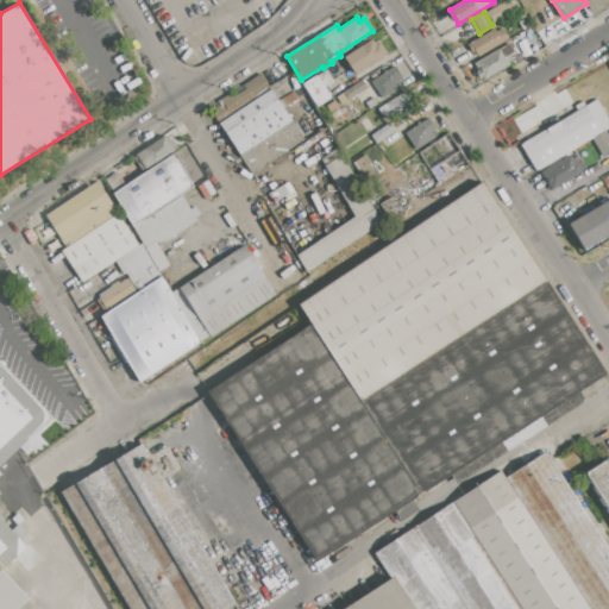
[(469,44),(500,25),(508,39),(477,58),(469,44)]
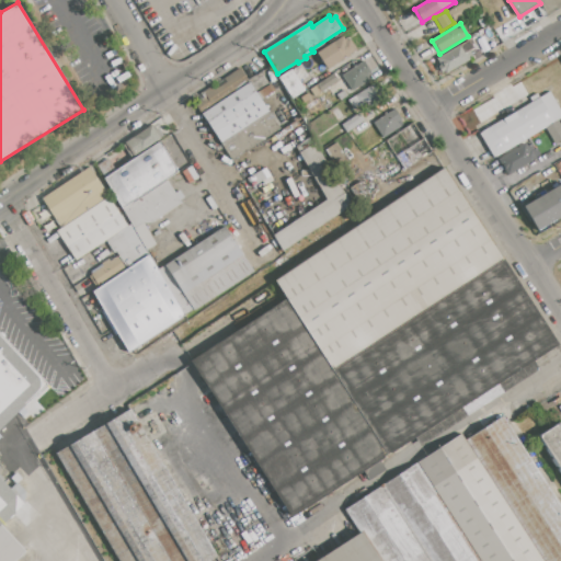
[(315,55),(343,36),(353,53),(324,71),(315,55)]
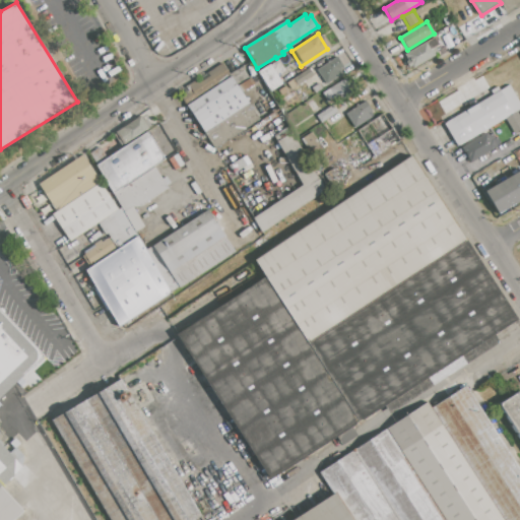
[(403,55),(429,39),(438,54),(412,69),(403,55)]
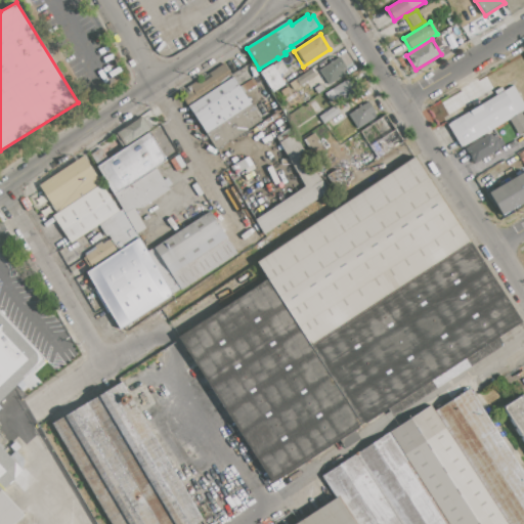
[(318,72),(340,57),(346,68),(343,70),(346,75),(328,86),(318,72)]
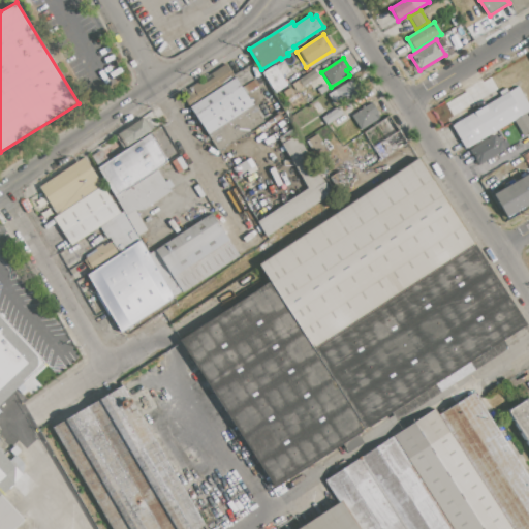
[(218,151),(190,106),(199,100),(191,87),(227,64),(265,122),(218,151)]
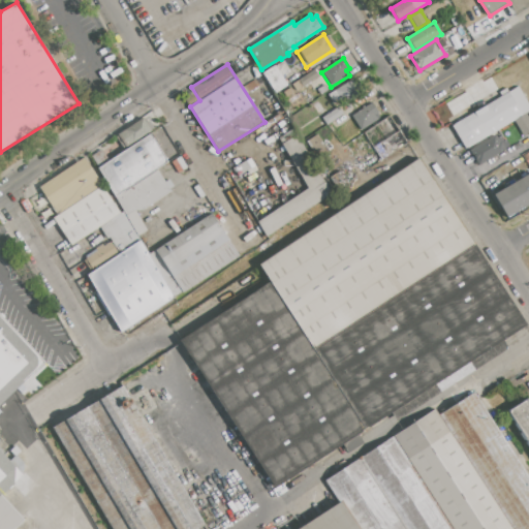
[(262,72),(275,65),(288,86),(276,94),(262,72)]
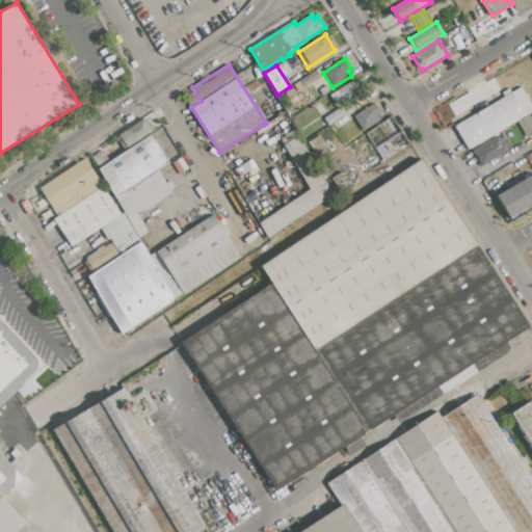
[(292,85),(316,70),(320,77),(296,92),(292,85)]
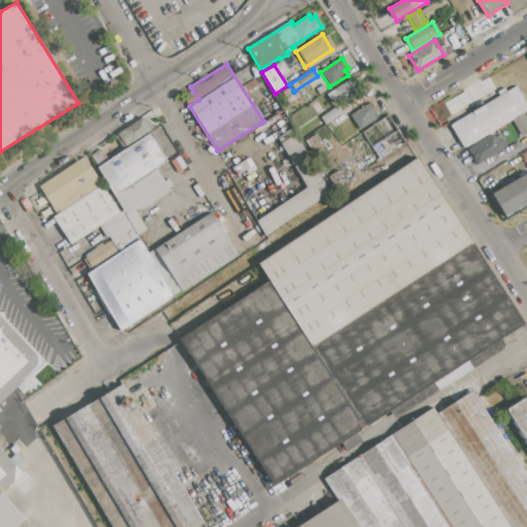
[(326,94),(351,78),(361,94),(345,104),(341,98),(332,103),(326,94)]
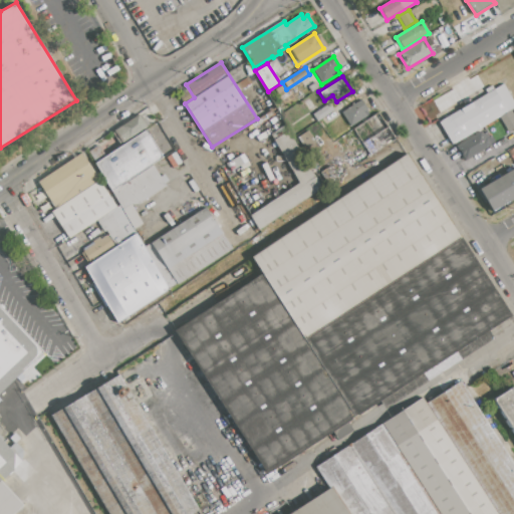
[(439,121),(487,93),(485,89),(492,85),(494,88),(508,80),(513,90),(513,92),(510,94),(513,100),(513,107),(453,146),(439,121)]
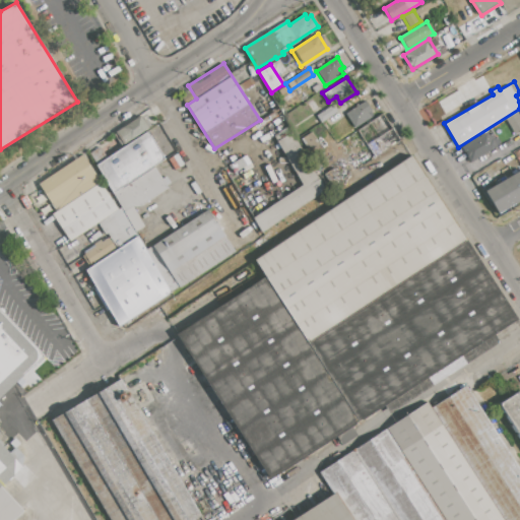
[(315,94),(311,88),(319,83),(323,90),(319,92),(315,94)]
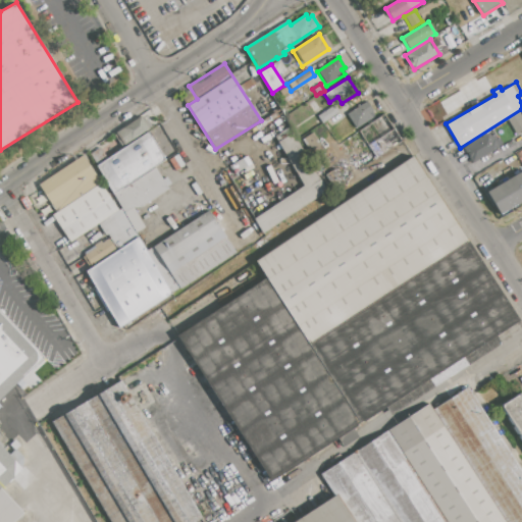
[(312,98),(316,95),(320,93),(325,100),(317,106),(312,98)]
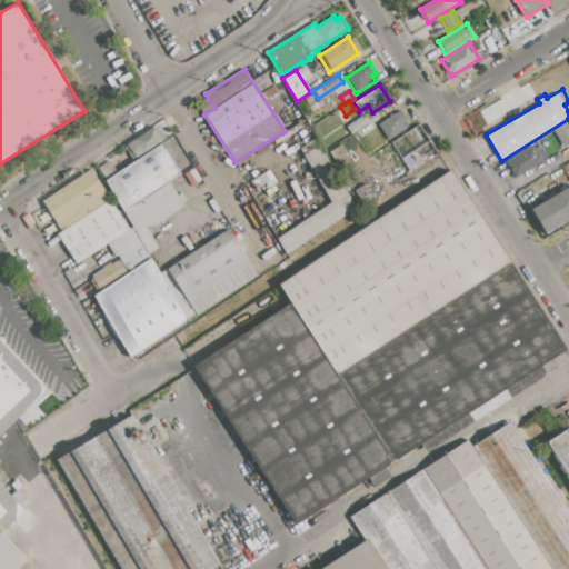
[(388,141),(378,125),(400,110),(407,121),(406,122),(409,128),(388,141)]
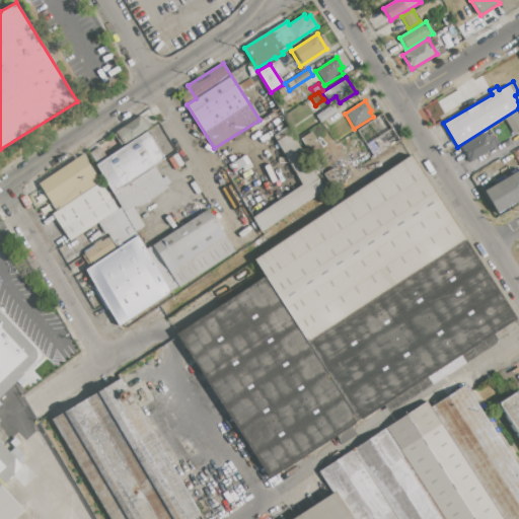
[(320,123),(315,116),(331,104),(337,112),(320,123)]
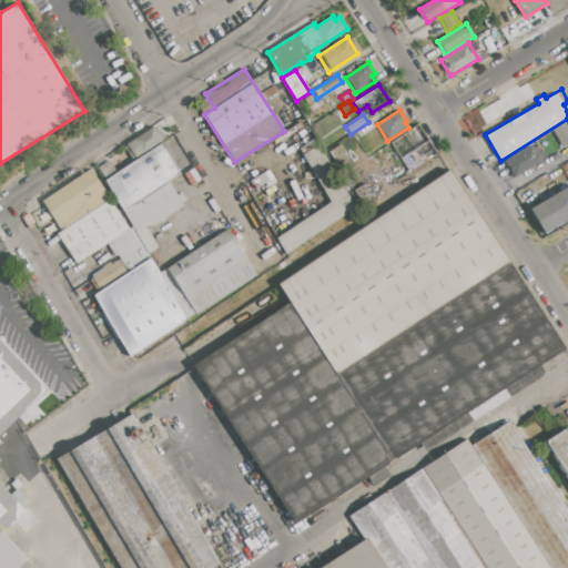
[(389,143),(417,125),(436,154),(408,172),(389,143)]
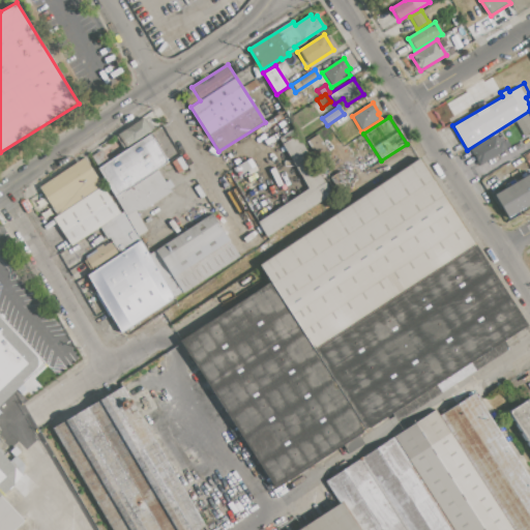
[(151,134),(127,149),(123,143),(121,144),(117,139),(119,137),(118,136),(143,118),(152,133),(151,134)]
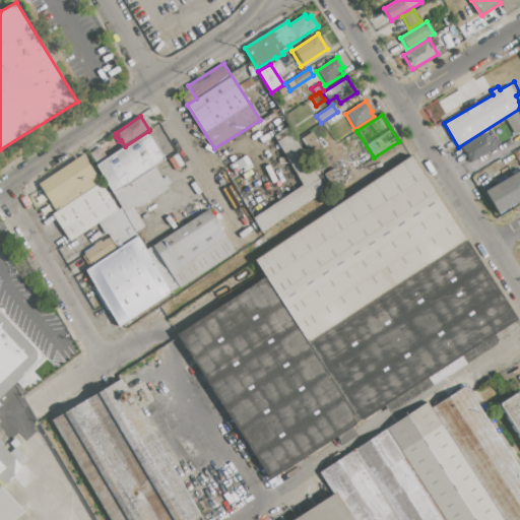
[(154,167),(113,194),(96,166),(107,158),(125,146),(148,131),(166,159),(154,167)]
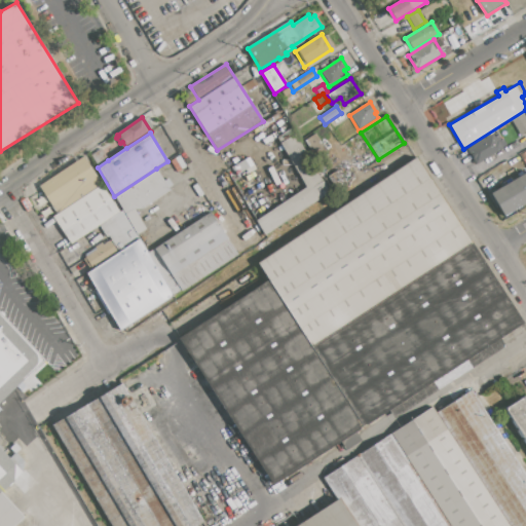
[(264,235),(255,221),(306,187),(280,143),(295,134),(326,184),(322,187),(327,194),(264,235)]
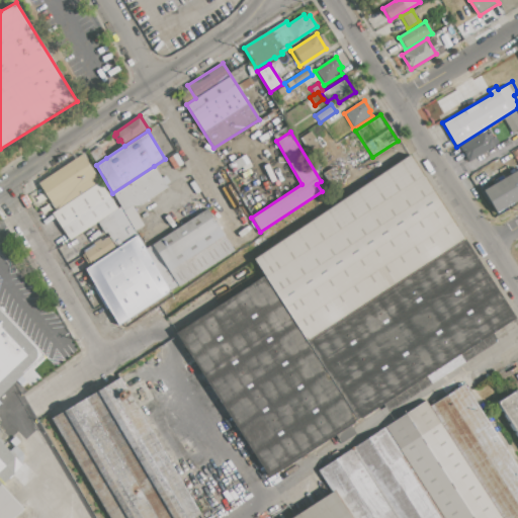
[(299,139),(311,132),(323,151),(312,157),(299,139)]
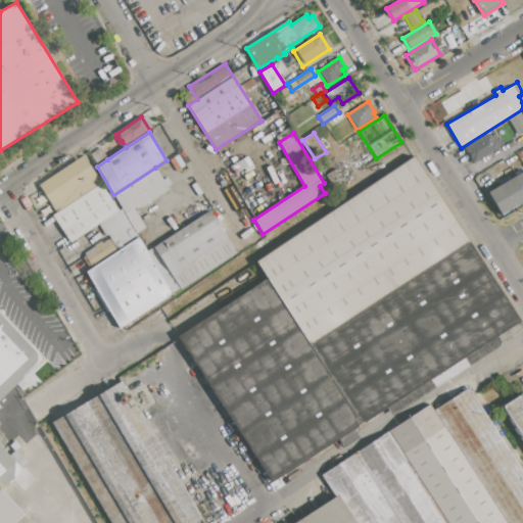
[(464,149),(490,133),(492,137),(495,135),(497,139),(494,141),(498,148),(473,163),(464,149)]
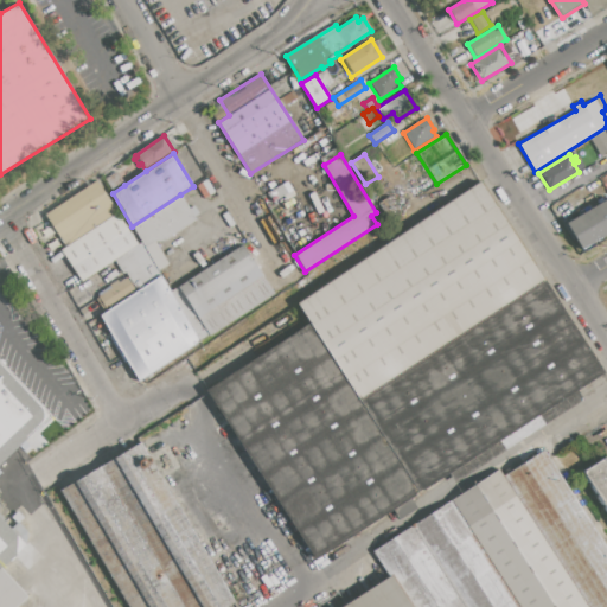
[(125,185),(113,193),(103,180),(116,172),(125,185)]
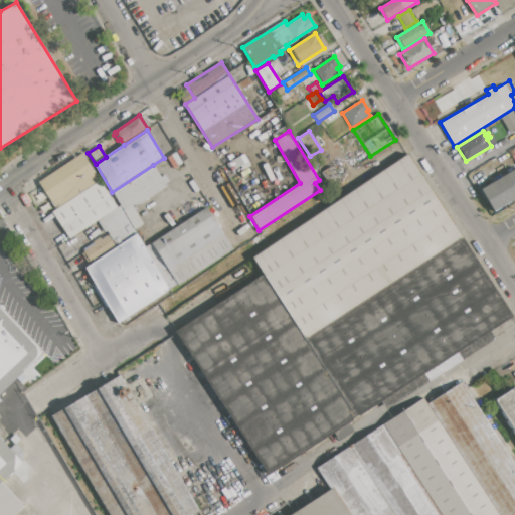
[(55,209),(37,182),(81,153),(100,180),(55,209)]
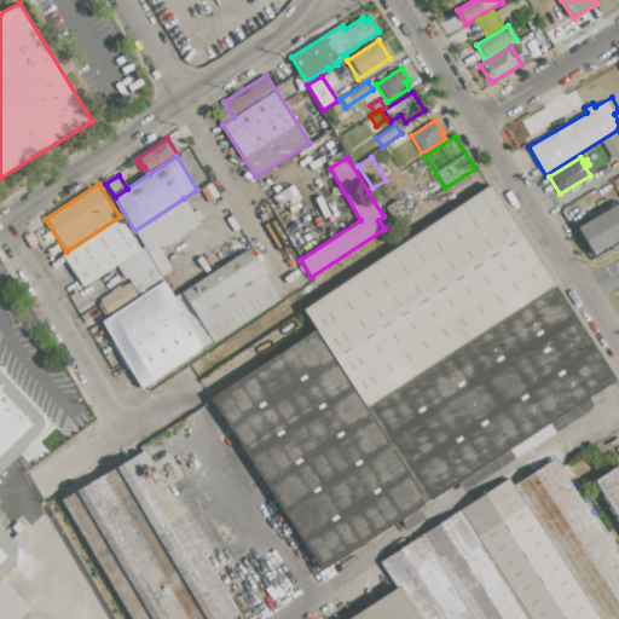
[(212,398),(316,330),(302,311),(490,187),(615,380),(325,571),(212,398)]
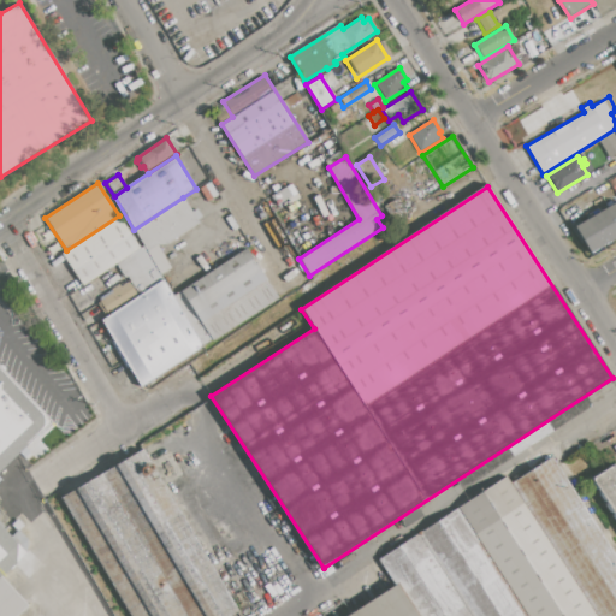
[(146,252),(143,247),(134,230),(183,197),(199,223),(165,244),(161,246),(157,244),(146,252)]
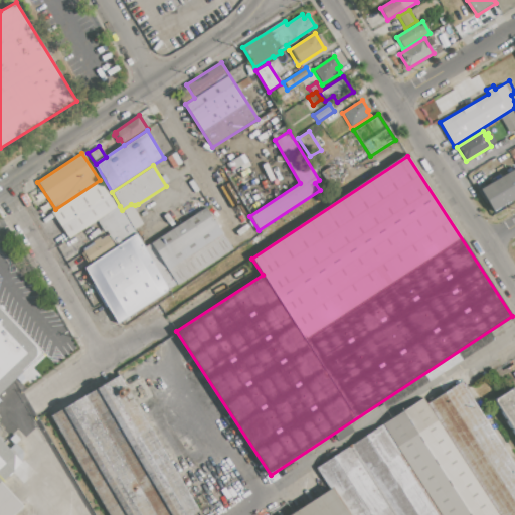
[(321,172),(331,166),(338,178),(329,184),(321,172)]
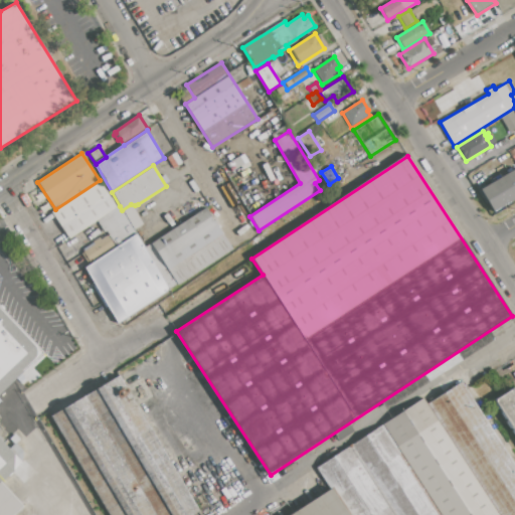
[(478,191),(514,169),(514,199),(491,213),(478,191)]
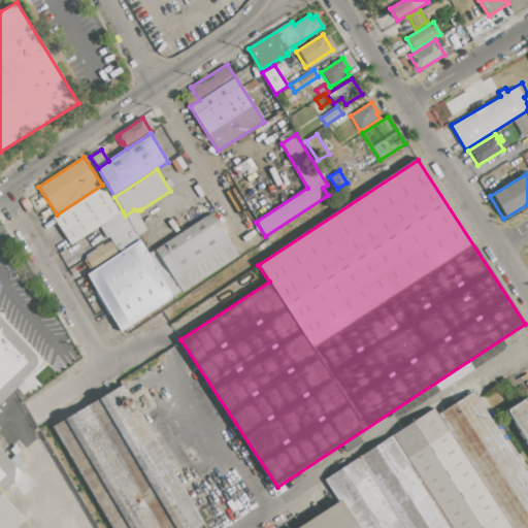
[(120,212),(100,226),(70,245),(52,218),(57,215),(102,185),(120,212)]
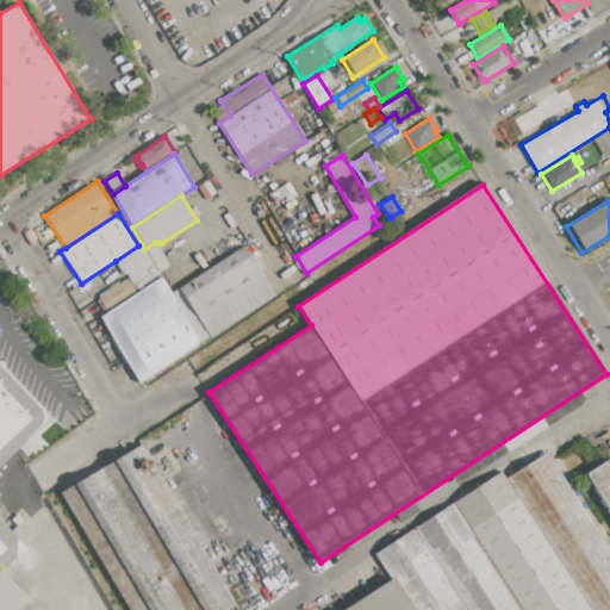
[(137,293),(128,279),(116,261),(138,246),(142,244),(144,249),(155,242),(168,265),(159,271),(161,277),(137,293)]
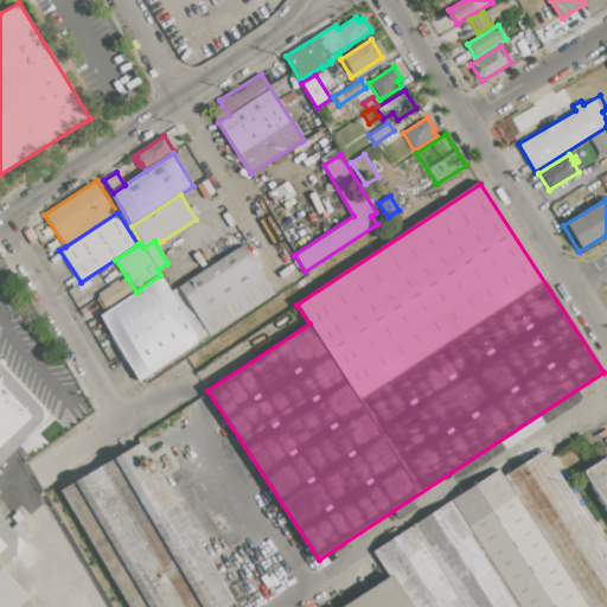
[(100,315),(107,311),(136,292),(160,275),(170,291),(242,244),(274,294),(200,342),(139,381),(100,315)]
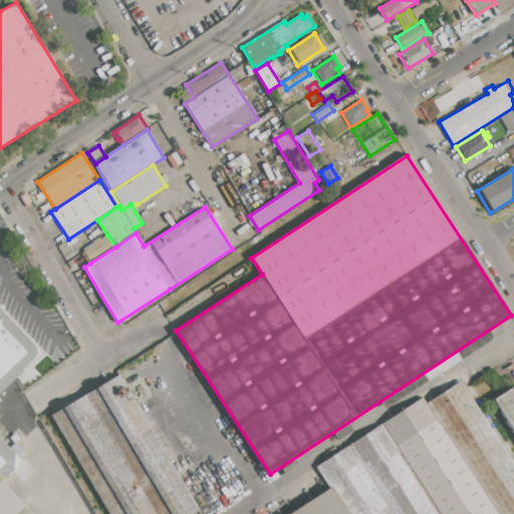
[(90,263),(82,251),(94,244),(92,241),(99,237),(100,239),(107,235),(115,247),(90,263)]
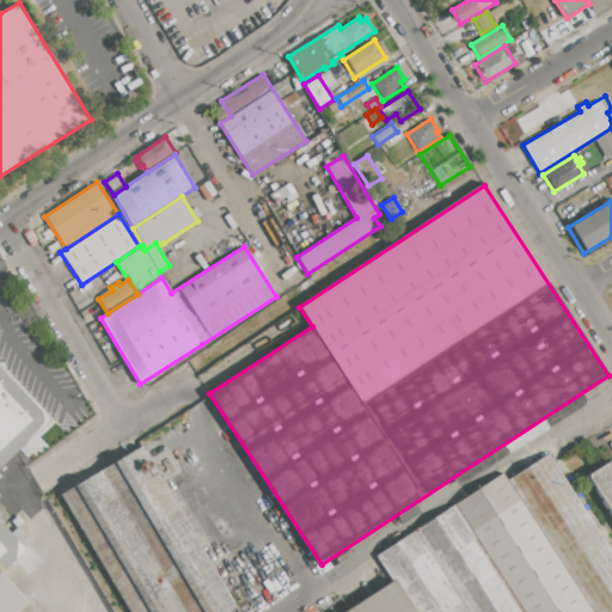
[(0,611),(0,363),(54,418),(0,471),(0,520),(26,546),(0,571),(41,611),(0,611)]
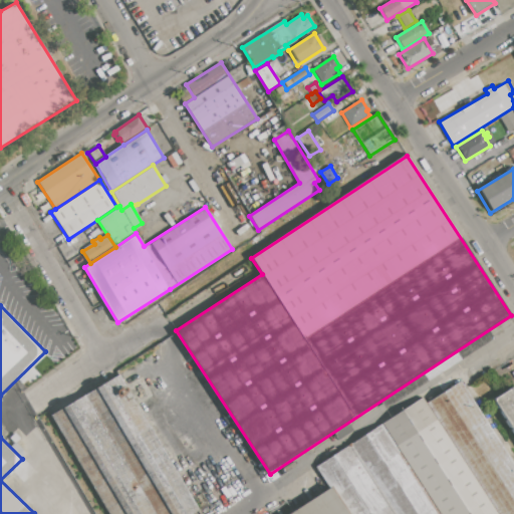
[(107,513),(51,415),(119,375),(198,511),(192,513),(107,513)]
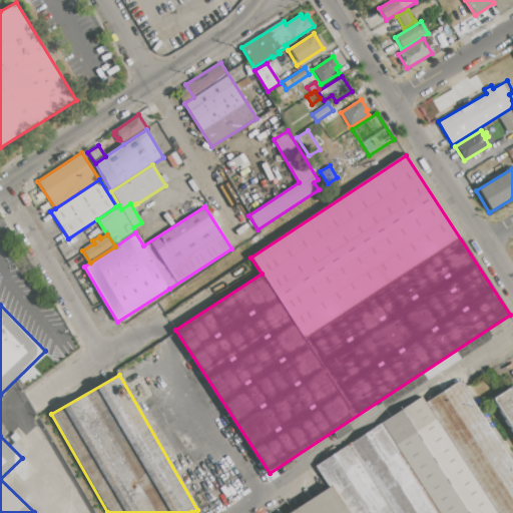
[(347,512),(330,486),(316,465),(421,397),(425,402),(458,380),(512,463),(512,512),(347,512)]
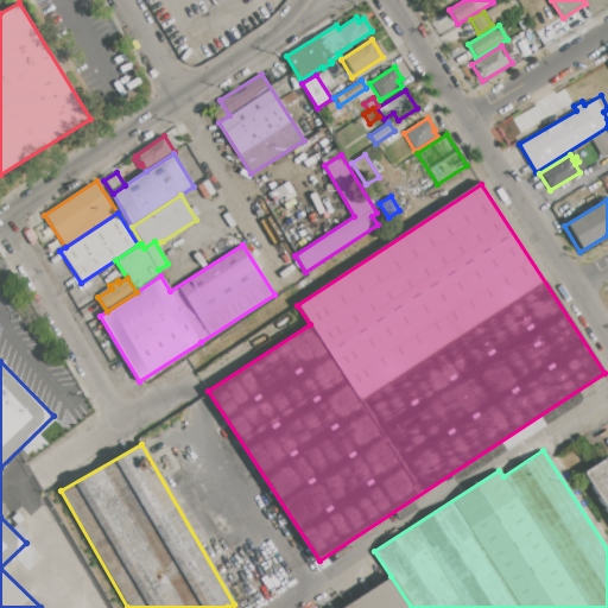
[(607,511),(583,473),(605,458),(607,463),(607,511)]
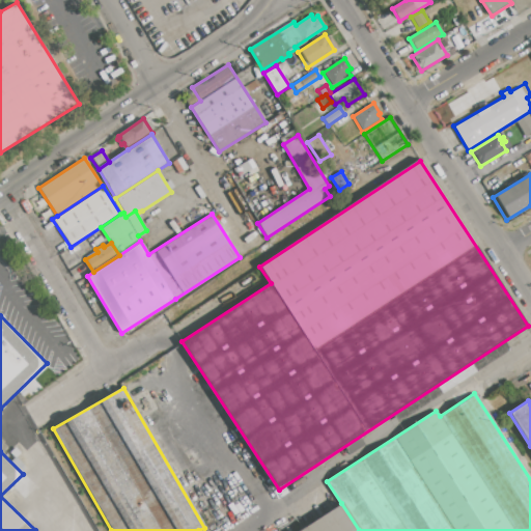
[(299,530),(341,503),(359,530),(299,530)]
